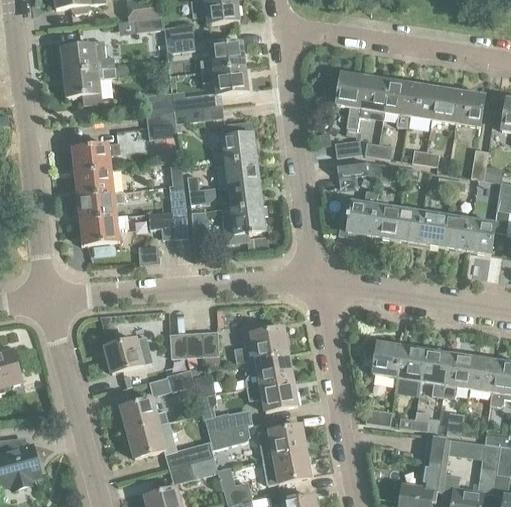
[(56,0),(57,9),(72,7),(72,11),(76,14),(88,12),(91,9),(90,5),(107,3),(106,0),(56,0)]
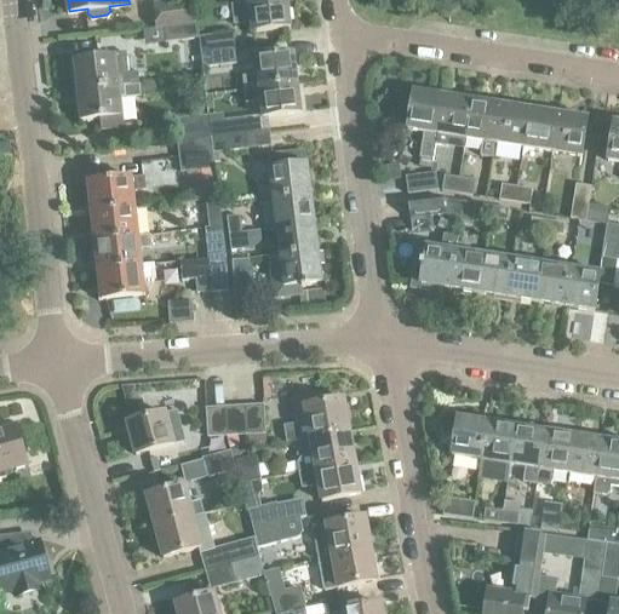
[(155,24),(195,21),(194,0),(153,0),(155,24)]
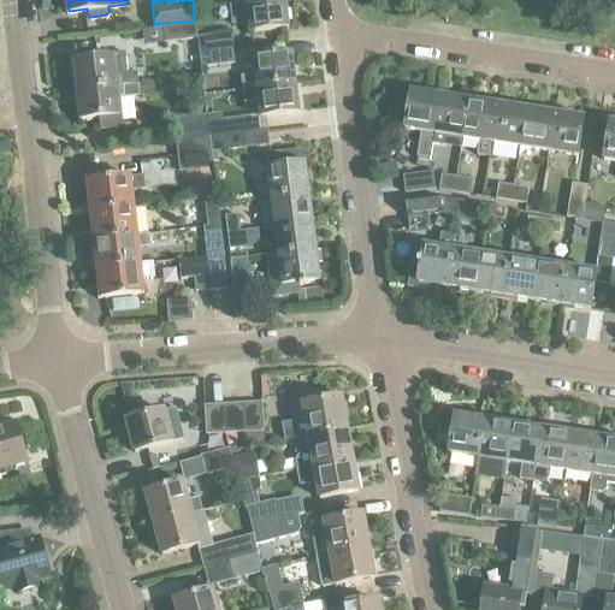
[(229,0),(231,22),(252,19),(253,27),(253,28),(256,27),(290,23),(288,0),(229,0)]
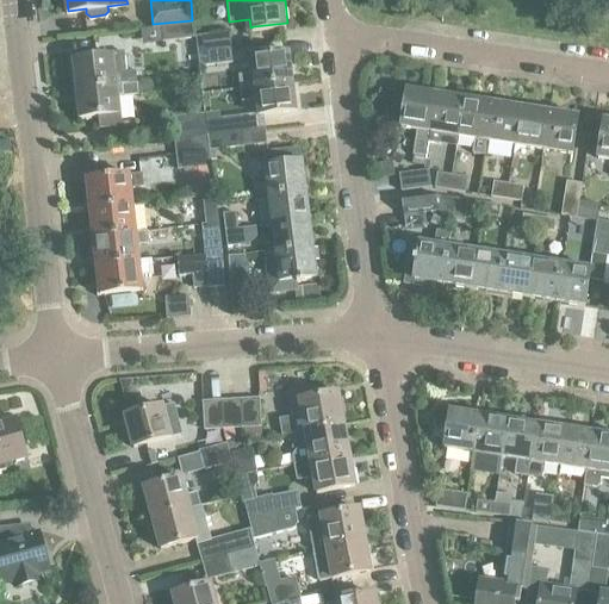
[(194,32),(193,20),(192,20),(160,24),(161,38),(194,35),(194,32)]
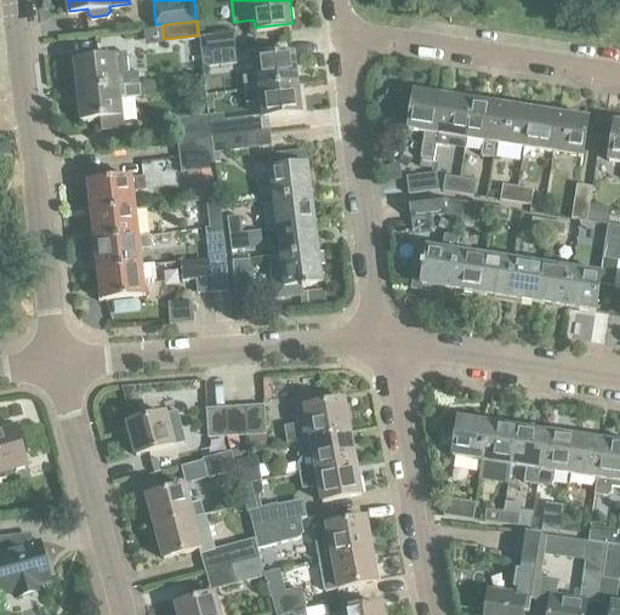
[(232,28),(198,33),(198,35),(199,47),(234,44),(232,28)]
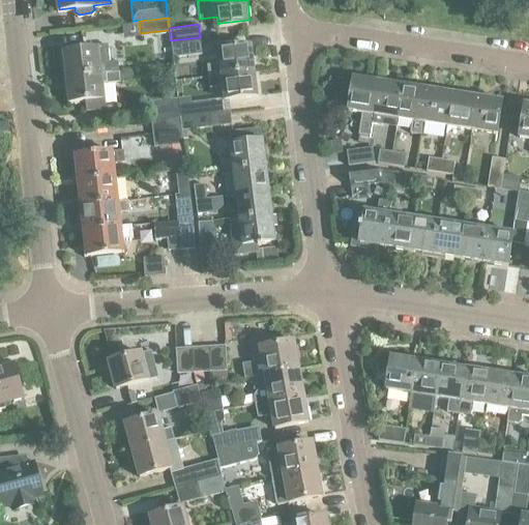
[(200,37),(170,40),(172,54),(201,50),(200,37)]
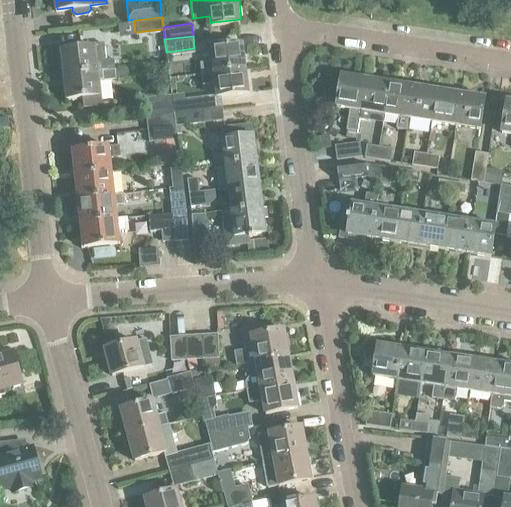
[(93,43),(60,46),(63,74),(115,68),(113,57),(105,57),(103,40),(93,41),(93,43)]
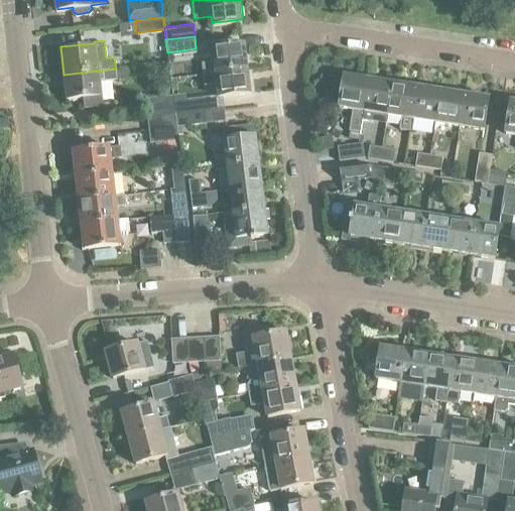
[(213,59),(202,60),(203,72),(215,70),(247,66),(244,40),(212,44),(213,59)]
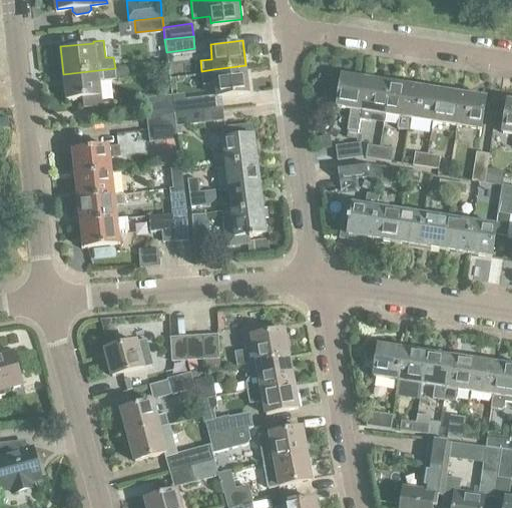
[(245,65),(213,69),(216,95),(248,91),(245,65)]
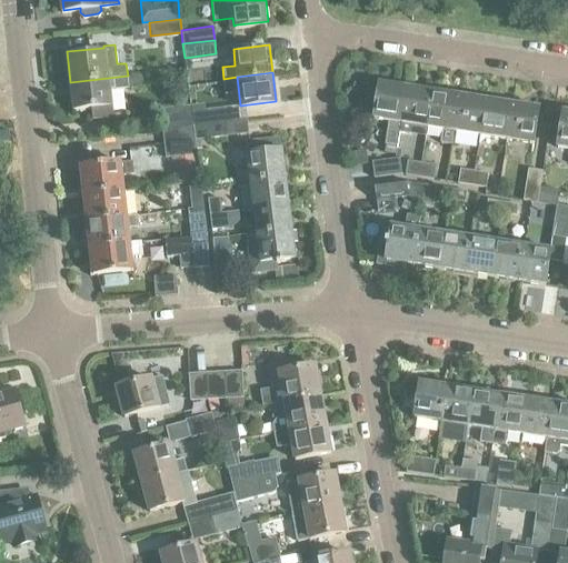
[(128,76),(70,82),(73,109),(91,107),(92,117),(113,114),(110,87),(128,86),(128,76)]
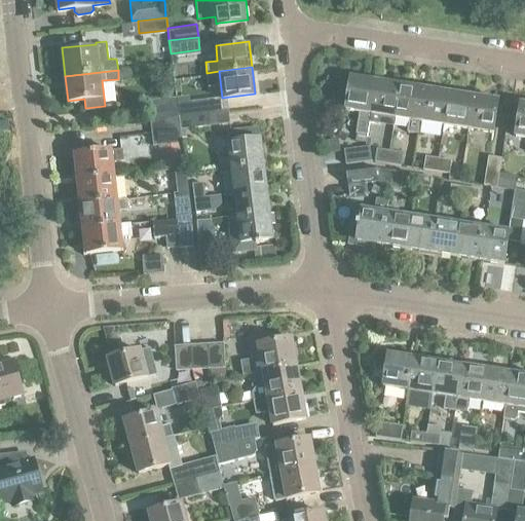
[(349,74),(345,106),(359,109),(355,129),(357,131),(366,132),(367,132),(369,119),(371,119),(377,78),(349,74)]
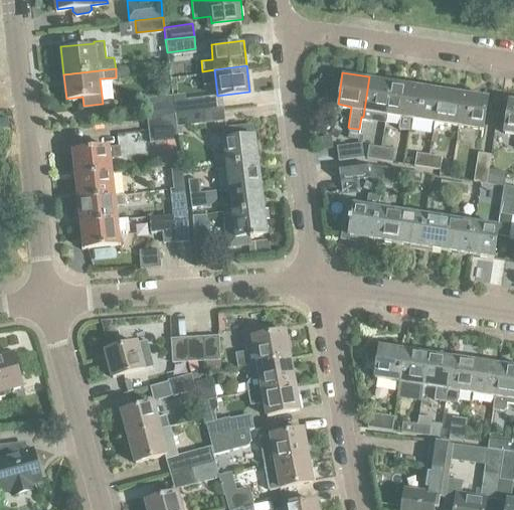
[(369,76),(363,117),(370,118),(371,110),(388,112),(392,80),(369,76)]
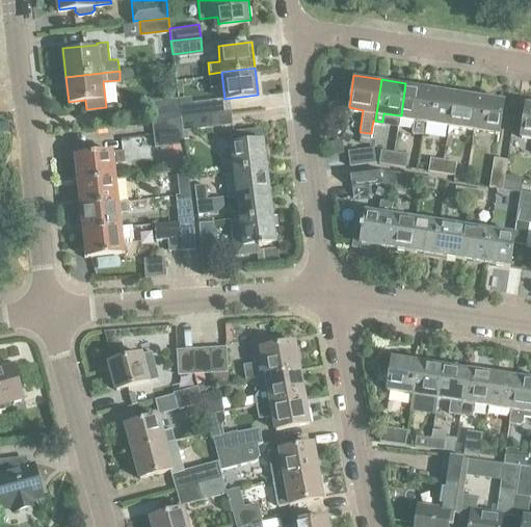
[(405,83),(401,115),(413,117),(412,130),(422,132),(424,119),(426,120),(431,87),(405,83)]
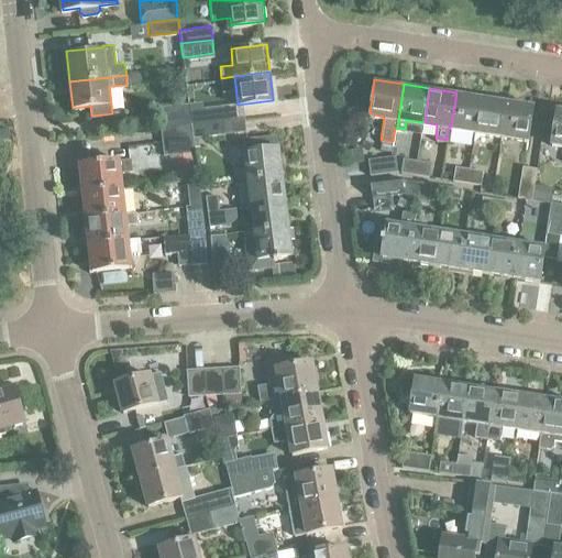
[(456,93),(451,127),(476,130),(481,96),(456,93)]
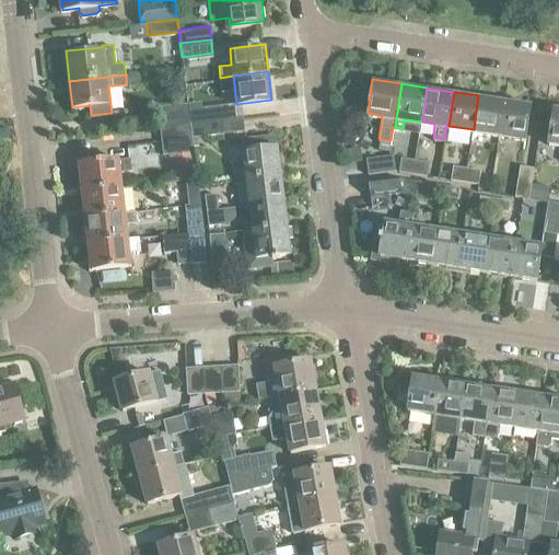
[(478,95),(474,129),(500,134),(505,100),(478,95)]
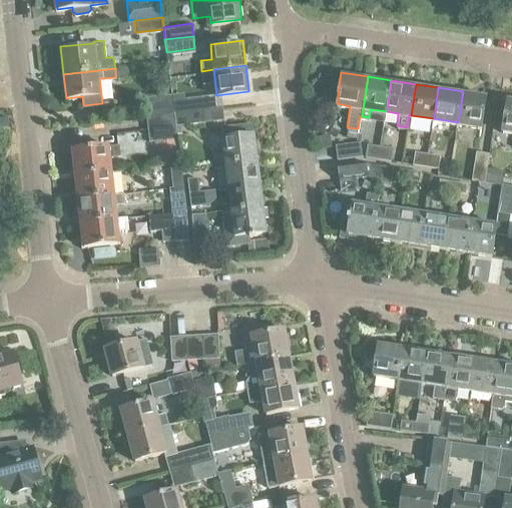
[(171,91),(161,93),(143,95),(145,114),(175,110),(174,96),(172,97),(171,91)]
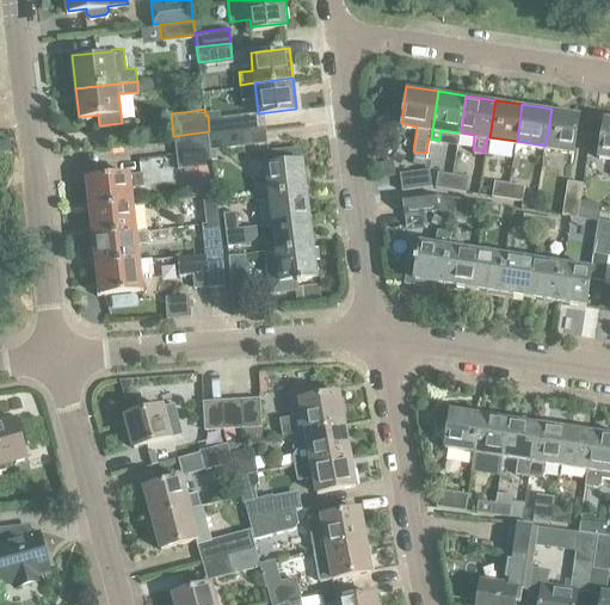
[(579,112),(552,109),(546,146),(573,150),(579,112)]
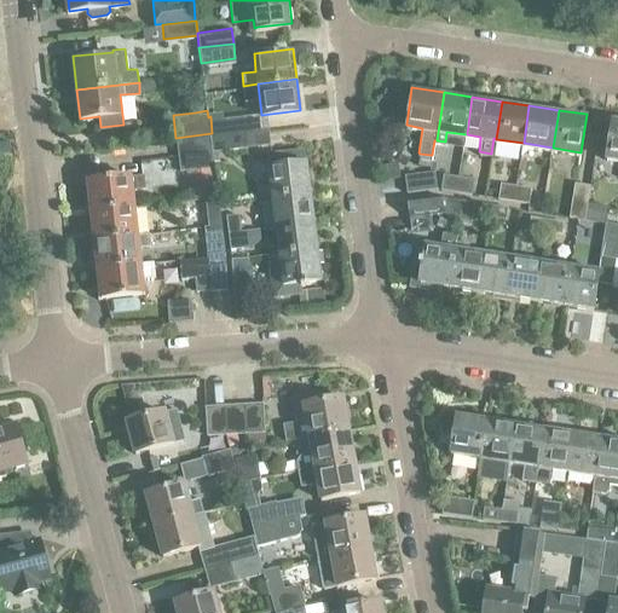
[(242,113),(211,116),(212,133),(243,129),(242,113)]
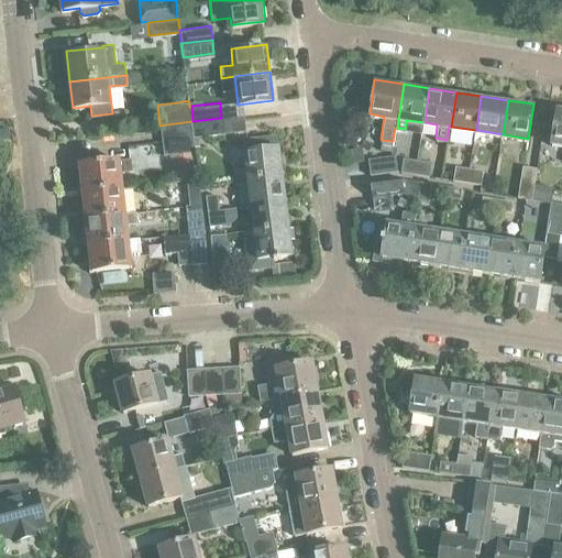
[(561,107),(558,107),(551,143),(561,144),(561,107)]
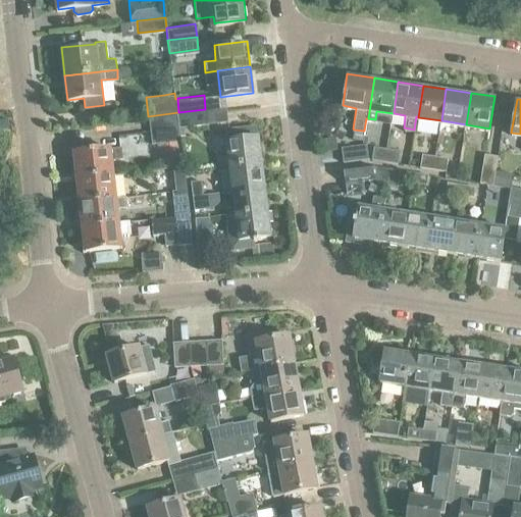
[(210,108),(205,109),(178,112),(180,125),(212,121),(210,108)]
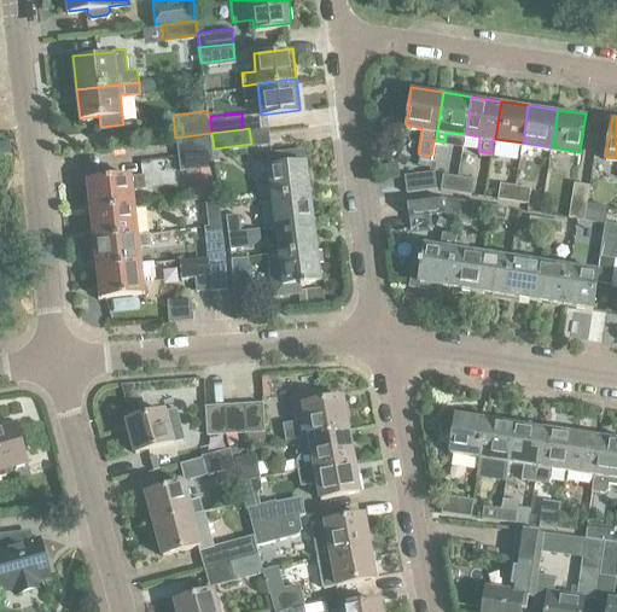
[(211,133),(175,138),(178,153),(211,149),(214,149),(211,133)]
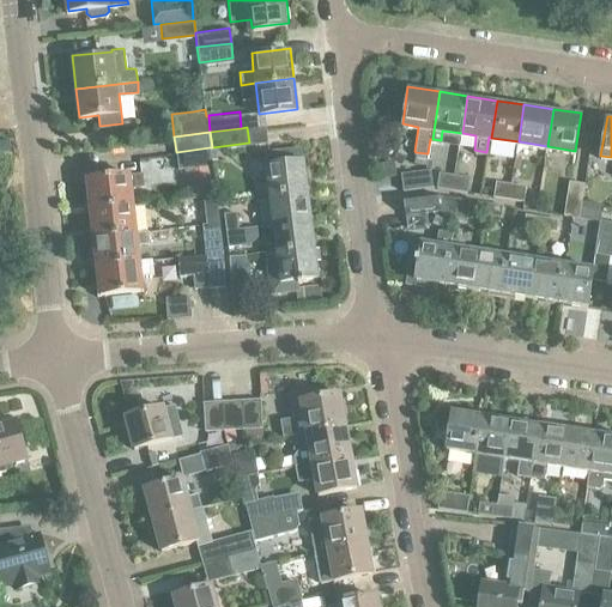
[(306,159),(304,159),(302,145),(266,150),(267,164),(266,164),(271,195),(309,190),(306,159)]
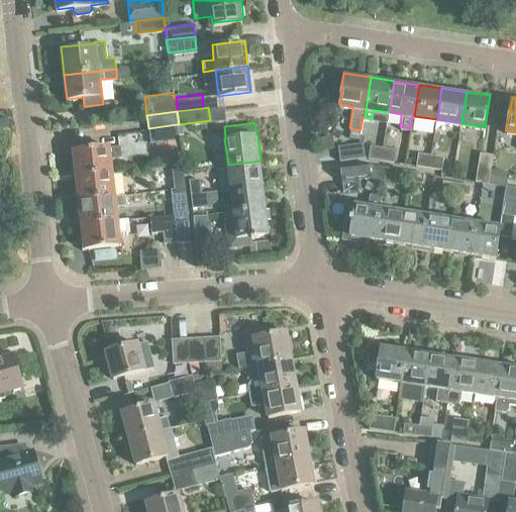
[(178,137),(177,124),(148,128),(149,140),(178,137)]
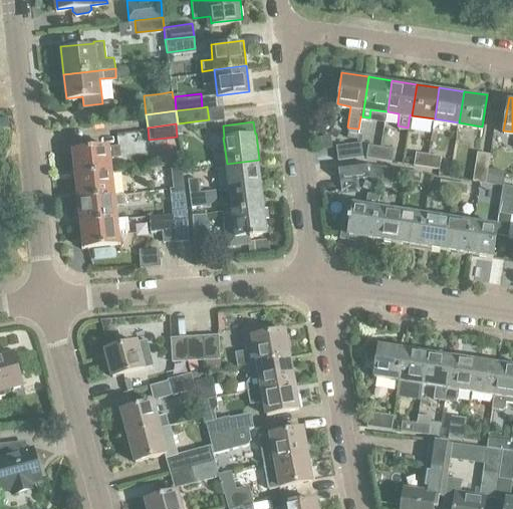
[(330,133),(314,135),(315,147),(331,145),(330,133)]
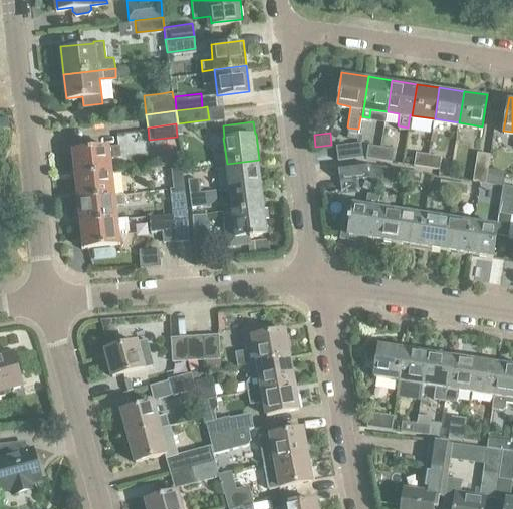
[(335,143),(337,158),(361,155),(359,140),(335,143)]
